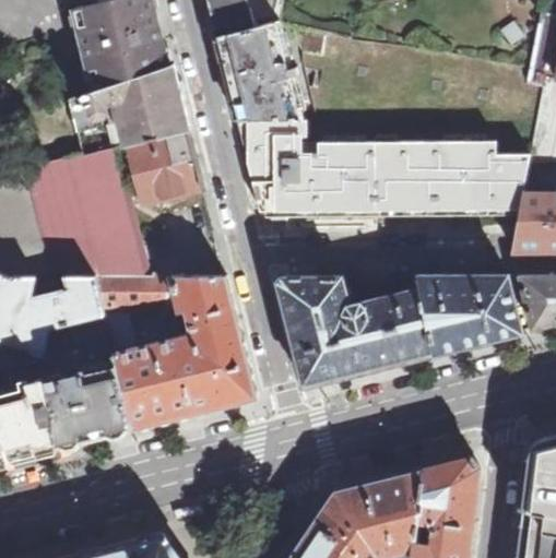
[(95,91),(168,66),(152,0),(85,0),(87,7),(75,10),(95,91)]
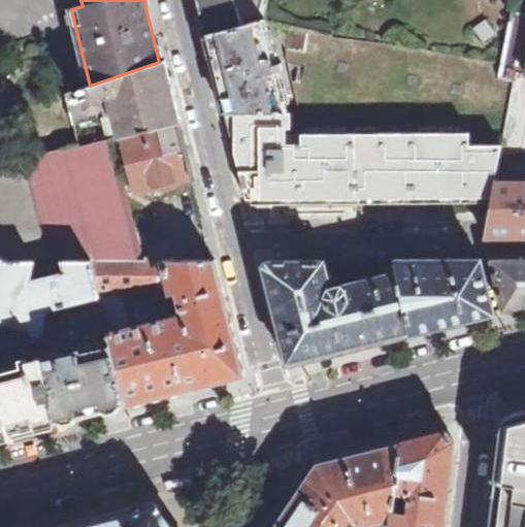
[(195,0),(204,37),(260,22),(263,0),(195,0)]
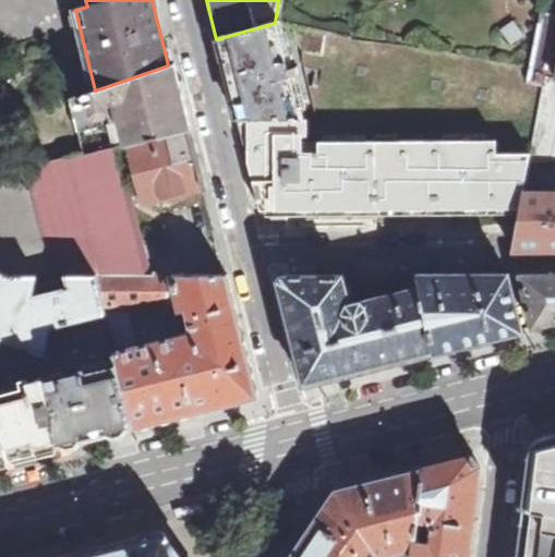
[(554,15),(541,13),(543,0),(541,0),(527,70),(525,84),(541,87),(542,77),(554,80),(554,15)]
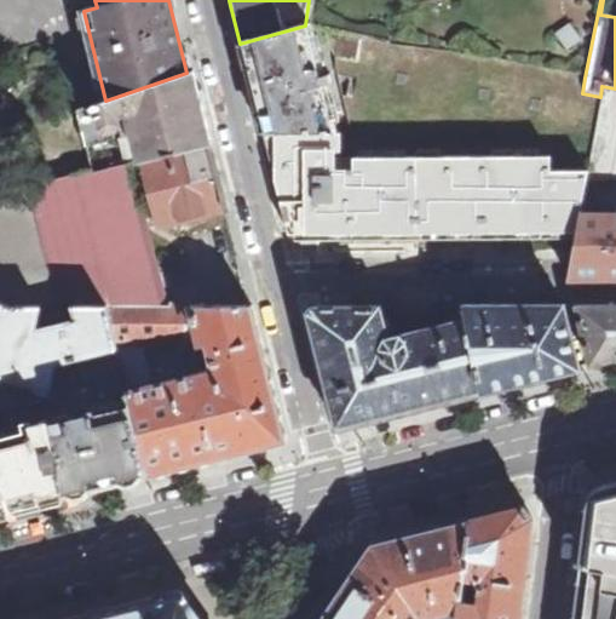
[(262,135),(333,133),(321,87),(330,84),(328,74),(318,76),(305,26),(240,44),(245,64),(247,64),(251,79),(248,79),(249,81),(263,132),(262,132),(262,135)]
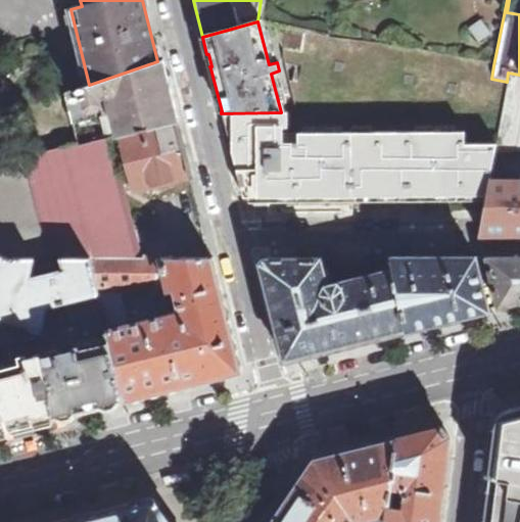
[(298,52),(302,31),(273,25),(275,36),(282,49),(298,52)]
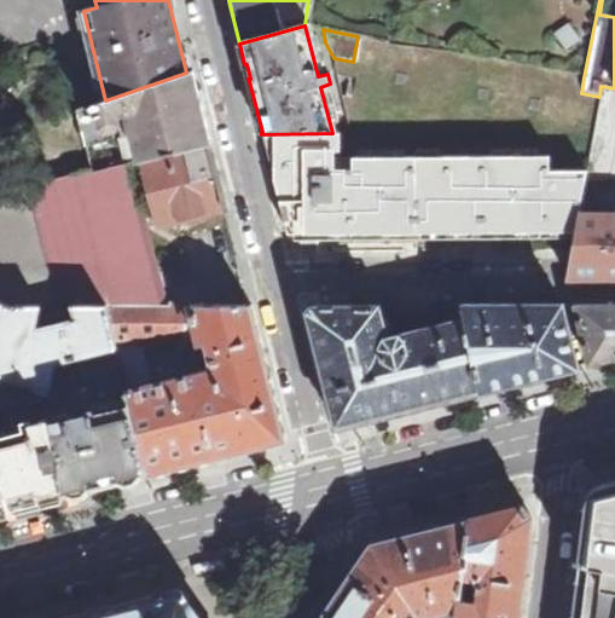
[(413,252),(570,250),(578,214),(584,183),(586,167),(599,97),(581,93),(584,78),(463,52),(462,55),(387,46),(388,44),(358,36),(353,62),(334,58),(334,59),(332,67),(347,123),(352,133),(332,133),(261,134),(277,195),(286,235),(317,234),(317,227),(330,227),(330,234),(331,234),(331,240),(337,244),(413,244),(413,252)]
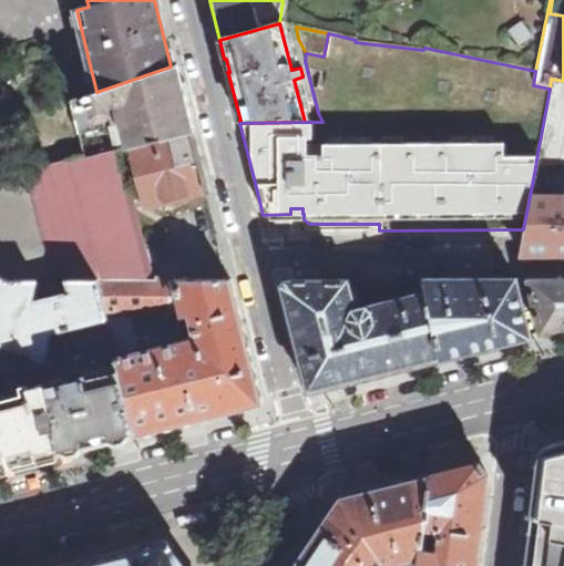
[(127,147),(193,131),(176,64),(171,67),(96,92),(69,101),(79,136),(99,132),(95,122),(108,119),(109,121),(121,119),(127,147)]
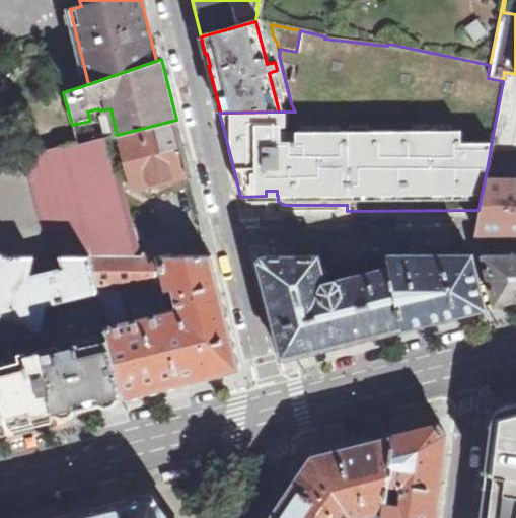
[(474,233),(515,232),(515,74),(504,72),(503,81),(492,140),(490,153),(515,152),(515,179),(485,179),(478,210),(474,233)]
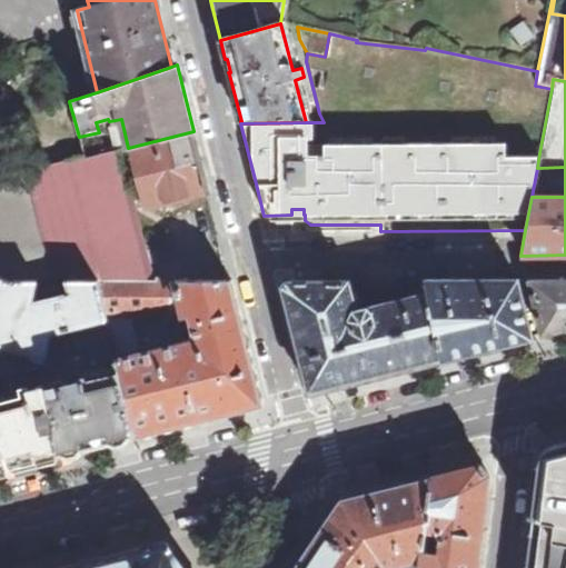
[(142,208),(208,192),(194,131),(128,148),(142,208)]
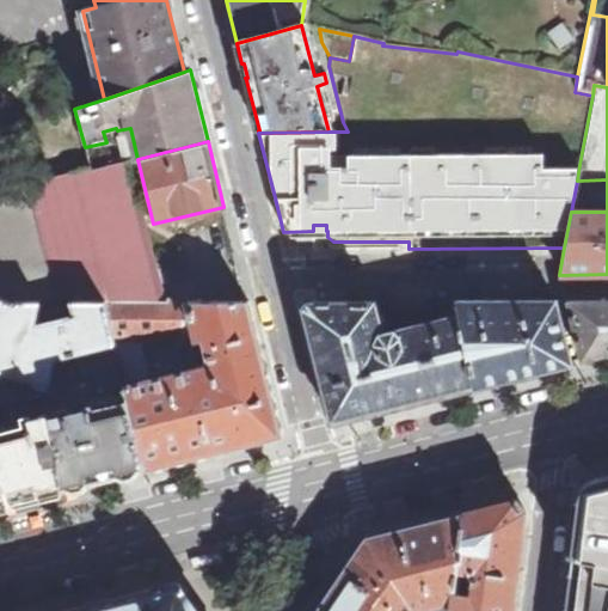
[(0,299),(14,303),(103,303),(159,303),(160,283),(130,162),(91,171),(91,169),(0,188),(0,299)]
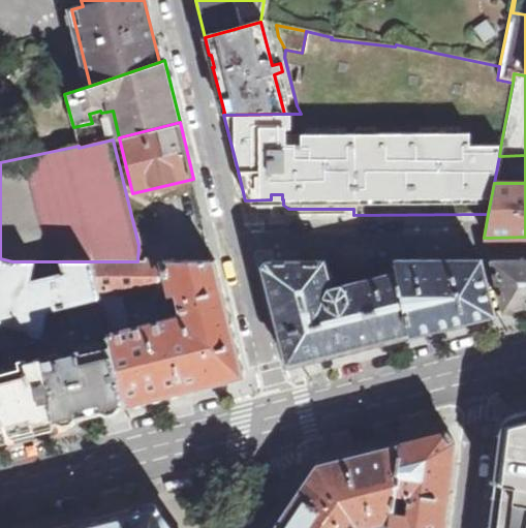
[(0,395),(9,434),(125,406),(89,261),(12,261),(0,258),(0,395)]
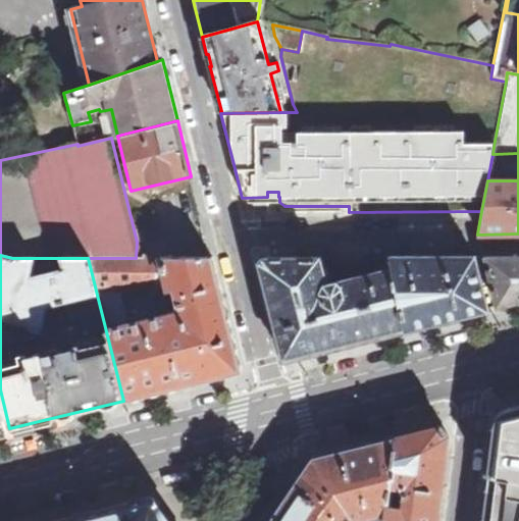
[(496,307),(518,301),(518,256),(484,257),(496,307)]
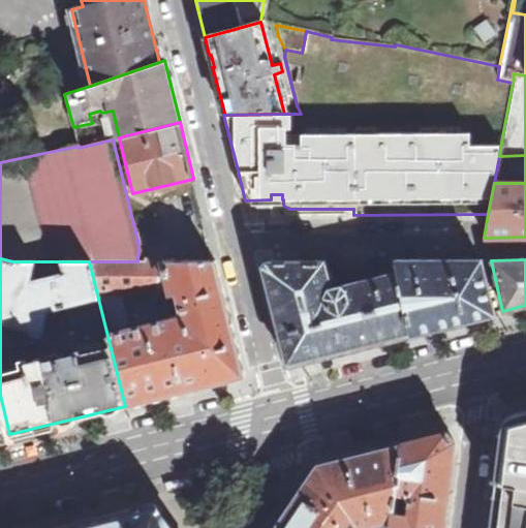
[(125,406),(243,376),(214,260),(137,261),(89,261),(125,406)]
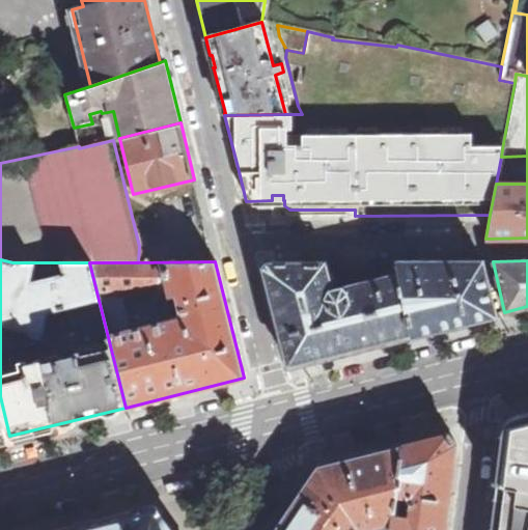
[(490,317),(496,315),(481,261),(450,261),(452,271),(436,271),(434,261),(396,261),(399,274),(414,335),(414,336),(417,335),(417,334),(417,333),(425,331),(425,332),(426,333),(431,332),(429,331),(438,329),(438,330),(442,330),(442,328),(466,323),(466,324),(471,322),(471,321),(490,316),(490,317)]
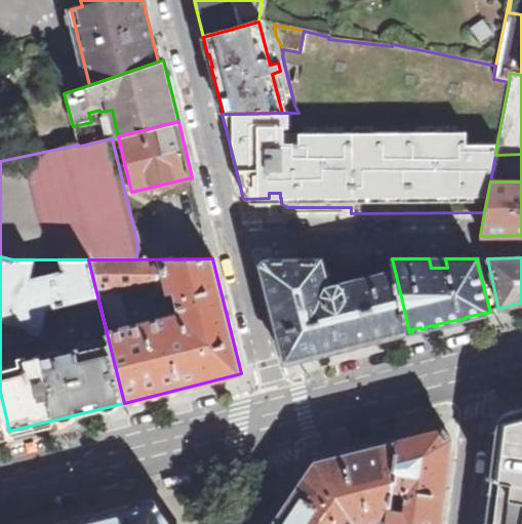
[(409,331),(395,271),(328,287),(321,259),(264,259),(261,265),(261,269),(263,273),(266,284),(265,284),(266,287),(268,295),(269,294),(270,299),(269,299),(270,303),(273,315),(273,318),(274,318),(277,328),(276,329),(276,330),(277,336),(278,336),(282,355),(283,361),(285,362),(286,363),(289,362),(315,355),(325,352),(337,349),(337,350),(344,349),(343,347),(351,346),(351,347),(356,345),(356,344),(378,338),(378,339),(387,337),(396,331),(401,330),(402,333),(409,331)]
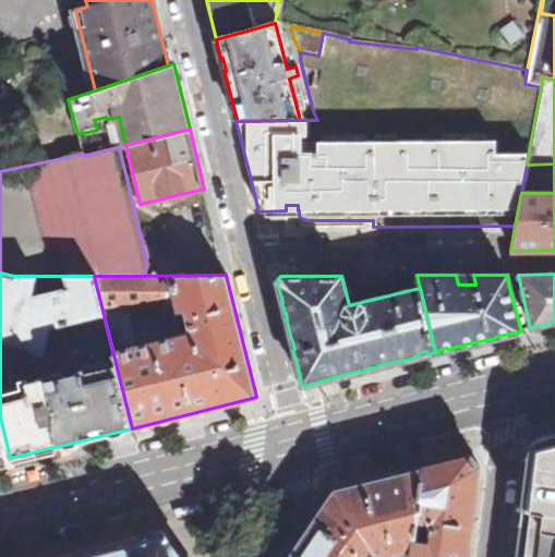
[(0,460),(10,458),(0,416),(0,460)]
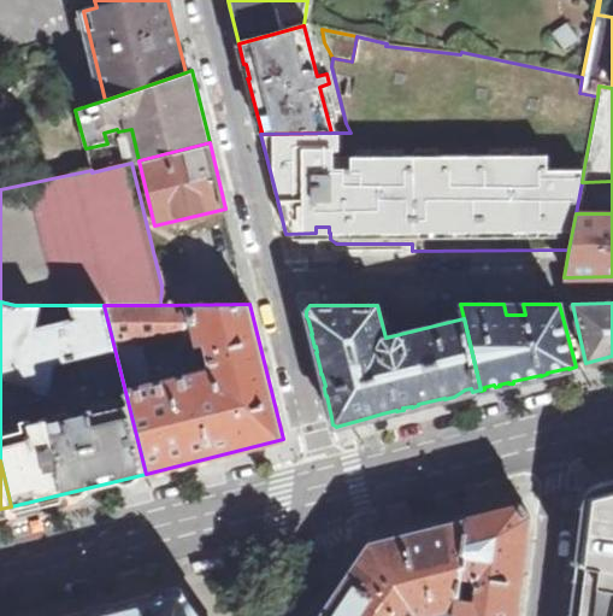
[(612,615),(612,480),(601,484),(584,505),(583,503),(566,615),(612,615)]
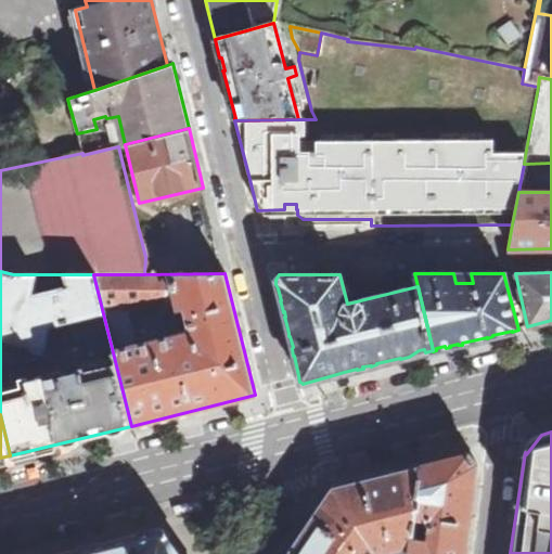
[(463,553),(474,468),(475,464),(467,452),(460,454),(420,465),(414,537),(407,553),(463,553)]
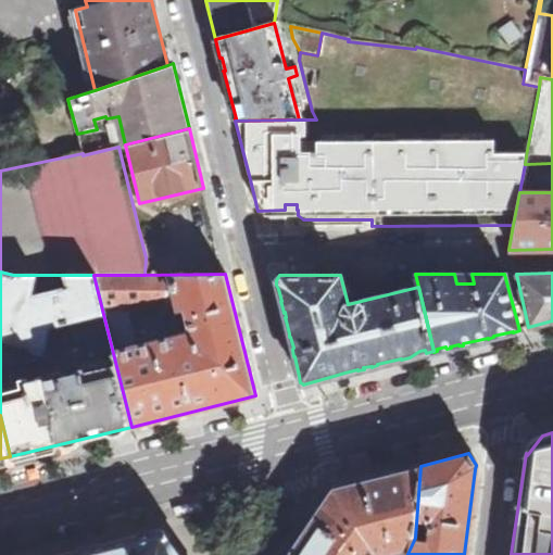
[(407,554),(415,538),(420,466),(330,489),(300,537),(326,554),(373,554),(376,550),(399,543),(399,553),(398,554),(407,554)]
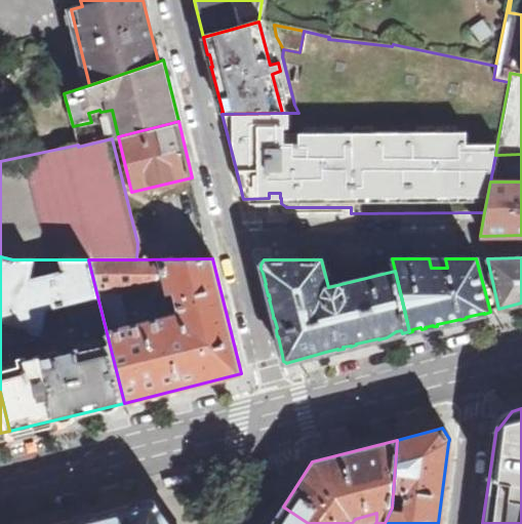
[(152,499),(52,523),(170,523),(155,500),(152,499)]
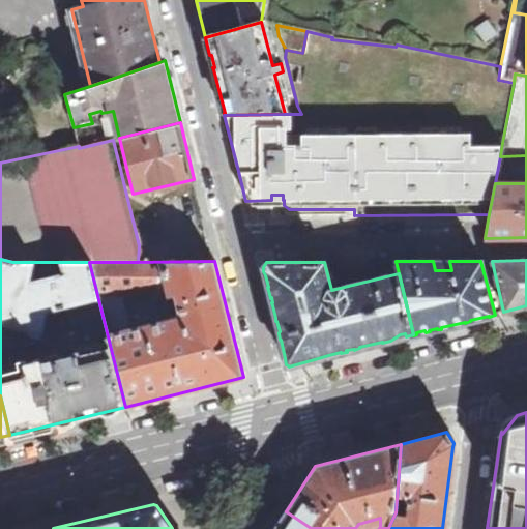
[(311,528),(286,511),(274,527),(276,528),(311,528)]
